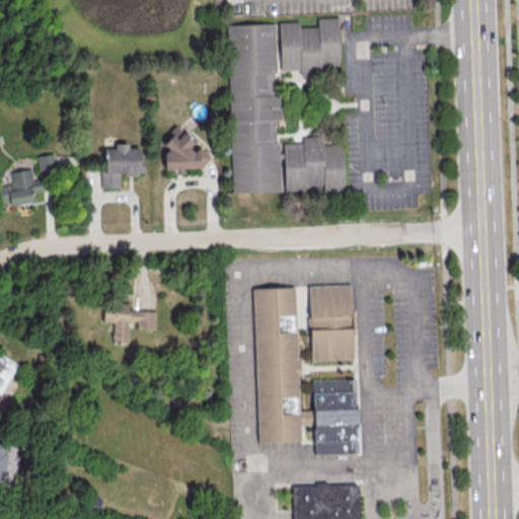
[(280,23),(300,22),(300,28),(319,27),(318,18),(339,17),(341,65),(321,66),(321,76),(301,77),(300,70),(282,71),(280,23)]
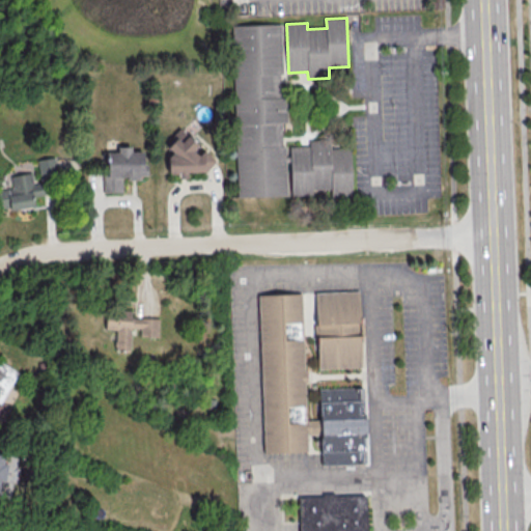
[(232,26),(281,24),(283,74),(280,74),(281,99),(286,99),(287,123),(282,123),(283,147),(285,147),(287,196),(240,198),(232,26)]
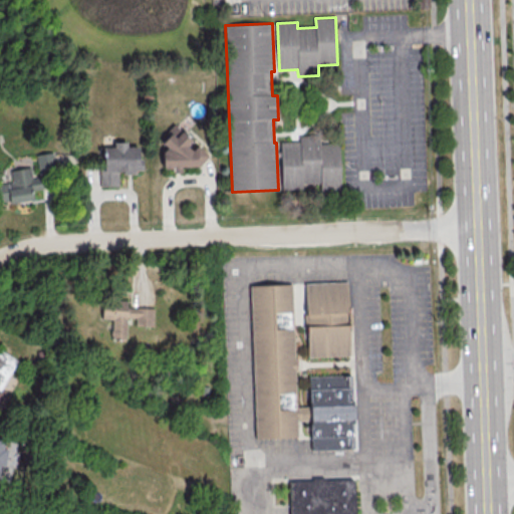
[(164,169),(173,169),(173,172),(180,172),(180,167),(204,167),(203,148),(189,148),(189,137),(179,137),(179,126),(163,126),(164,169)]
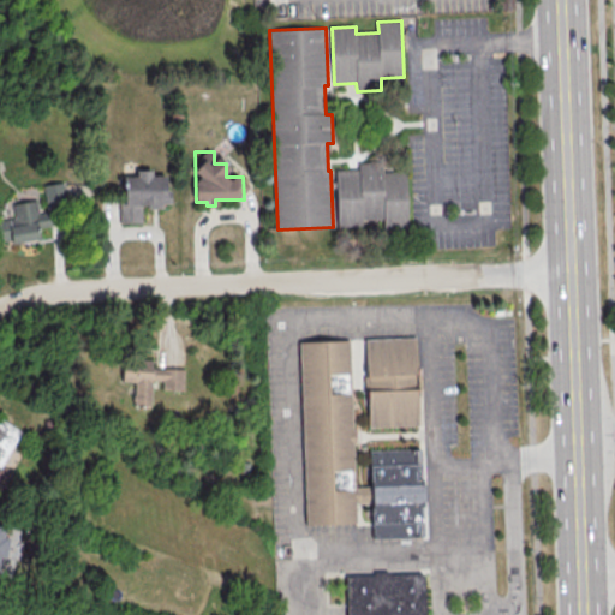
[(338,172),(360,171),(359,163),(383,162),(384,173),(406,172),(410,230),(387,231),(386,221),(363,222),(363,228),(340,230),(338,172)]
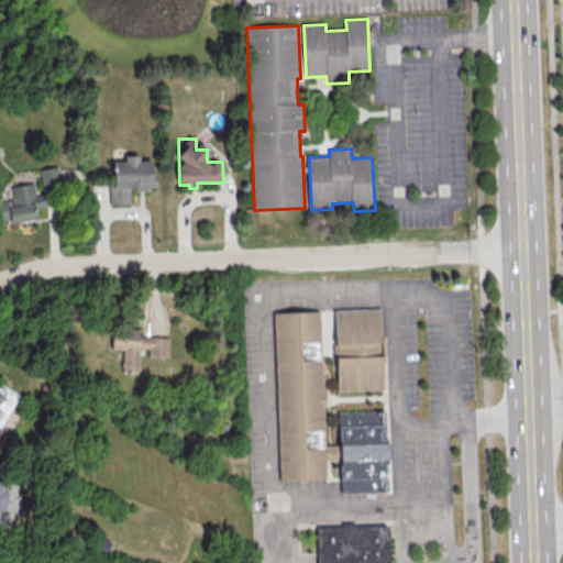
[(109,203),(129,203),(129,189),(153,188),(153,159),(139,159),(139,155),(123,155),(123,161),(112,161),(112,186),(108,186),(109,203)]
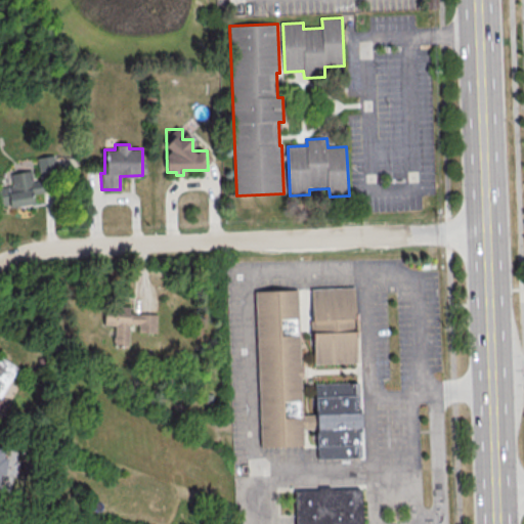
[(37,157),(40,175),(55,173),(52,155),(37,157)]
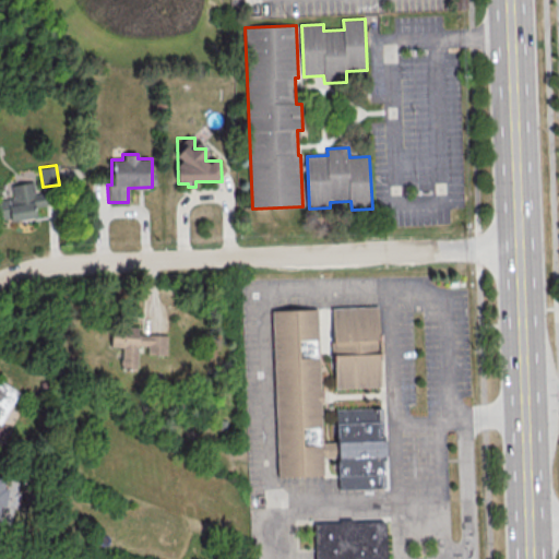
[(0,221),(35,215),(34,207),(47,205),(44,189),(34,191),(33,181),(10,185),(12,198),(0,199),(0,221)]
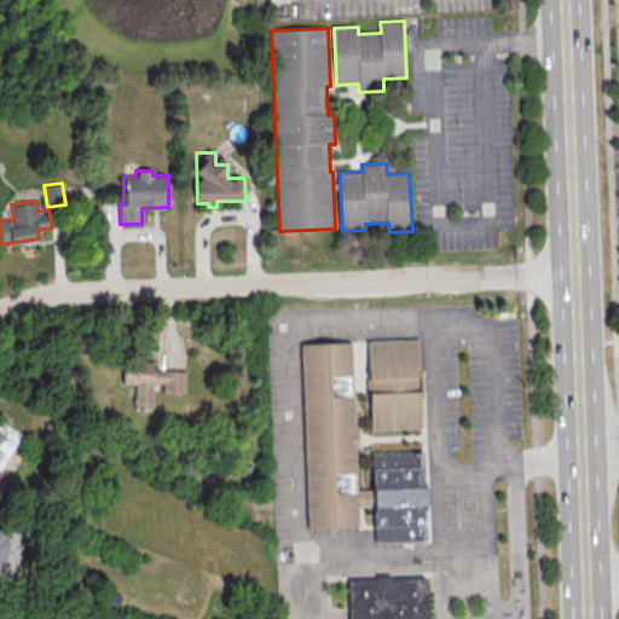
[(369,342),(421,341),(423,429),(372,432),(369,342)]
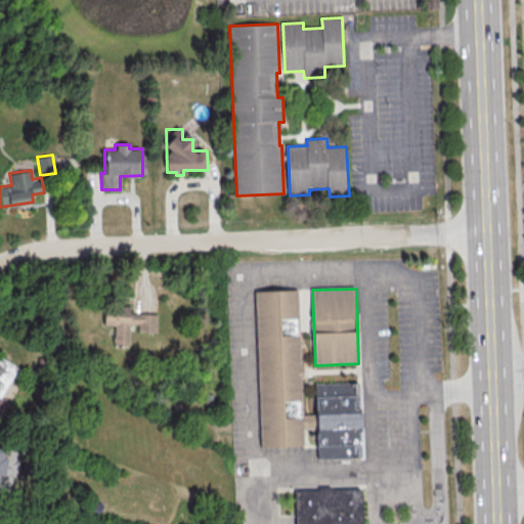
[(256,293),(299,291),(304,416),(317,416),(316,384),(359,383),(362,460),(318,462),(317,429),(304,430),(305,445),(262,447),(256,293)]
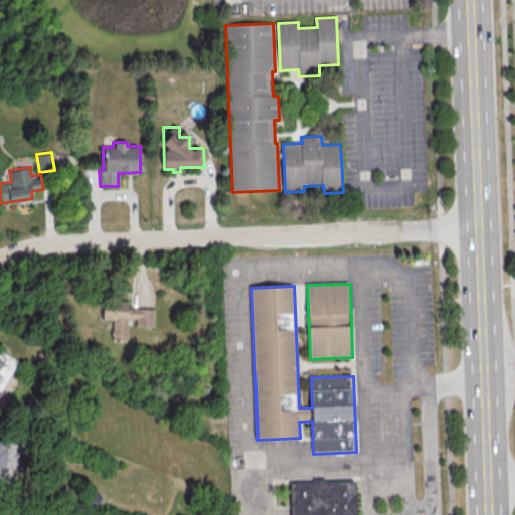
[(153,327),(153,309),(126,308),(126,301),(102,301),(102,319),(112,319),(111,338),(126,338),(126,318),(135,318),(135,326),(153,327)]
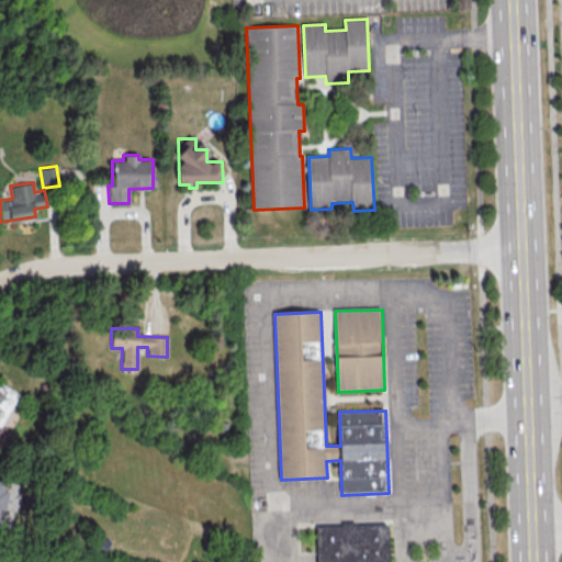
[(0,446),(1,447),(18,414),(11,411),(20,393),(0,382),(0,446)]
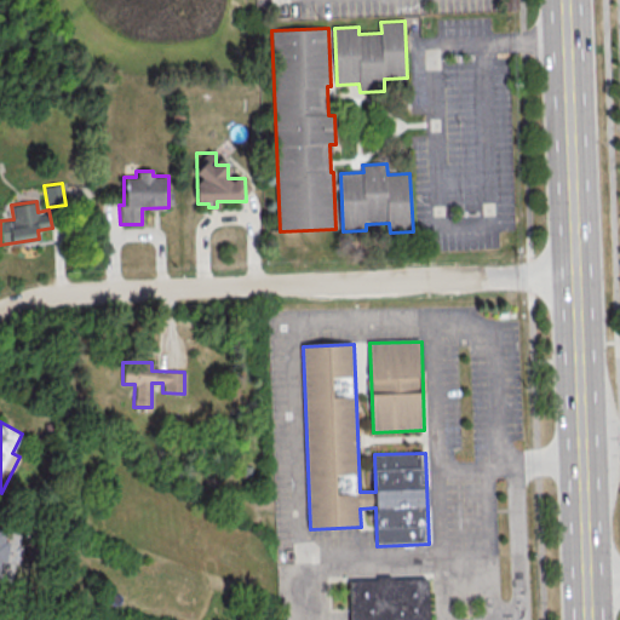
[(430,619),(351,619),(350,581),(378,580),(378,577),(394,577),(394,579),(429,578),(430,619)]
